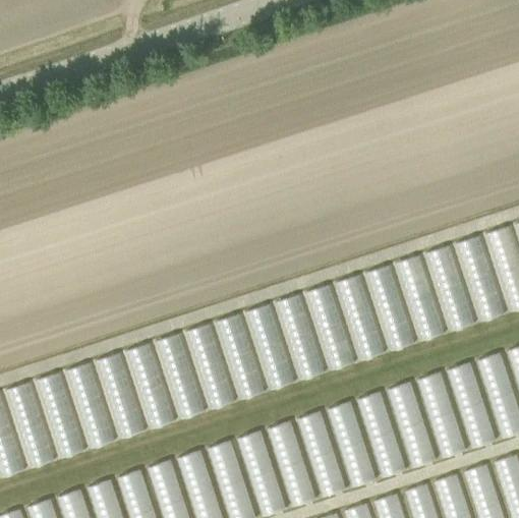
[(334,283),(358,360),(518,309),(518,222),(512,225),(512,226),(481,235),(451,244),(421,254),(392,264),(392,265),(361,274),(334,283)]
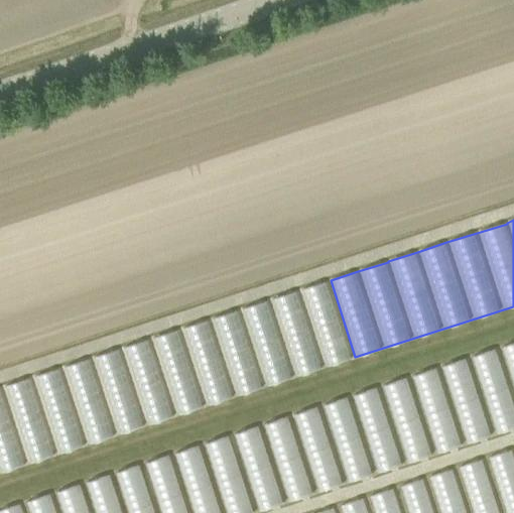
[(127,347),(147,421),(351,366),(328,282),(299,289),(300,291),(269,299),(269,301),(240,309),(240,310),(210,319),(210,321),(179,329),(180,331),(150,339),(150,340),(127,347)]
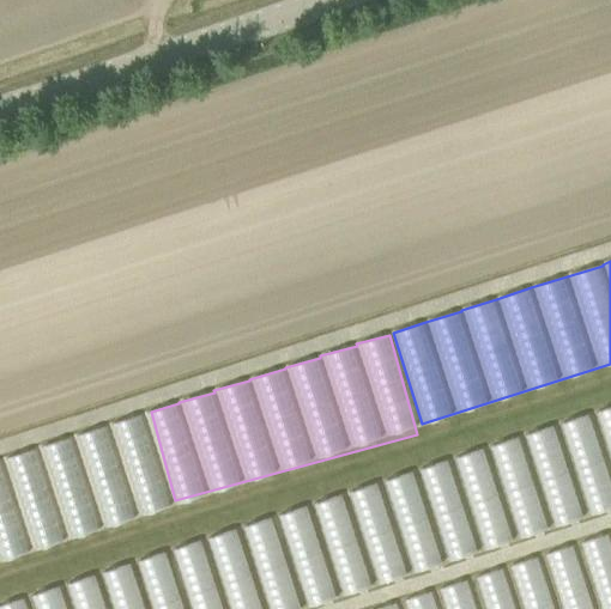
[(243,524),(267,608),(284,608),(610,515),(610,407),(592,413),(593,414),(557,424),(558,426),(487,446),(488,450),(380,481),(381,485),(243,524)]
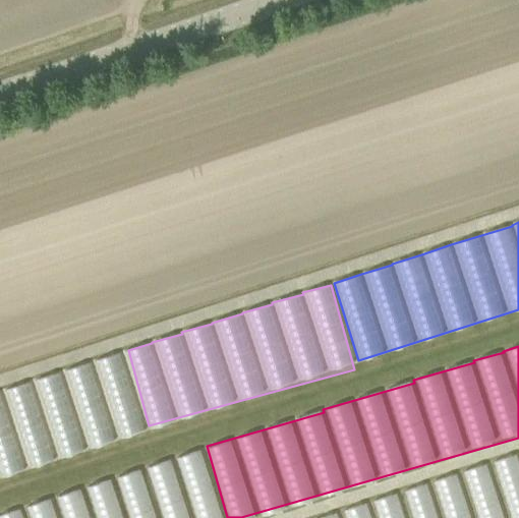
[(87,450),(142,435),(120,354),(92,361),(93,362),(65,369),(87,450)]
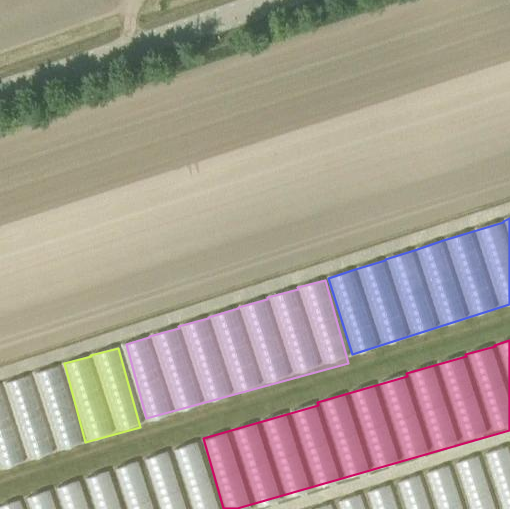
[(37,372),(55,451),(80,446),(62,366),(37,372)]
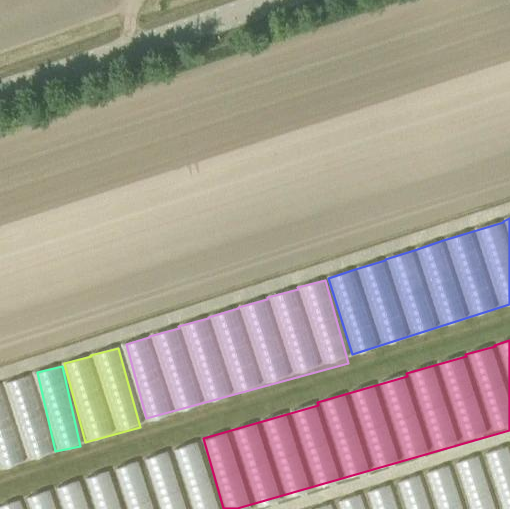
[(29,462),(53,455),(30,375),(5,383),(29,462)]
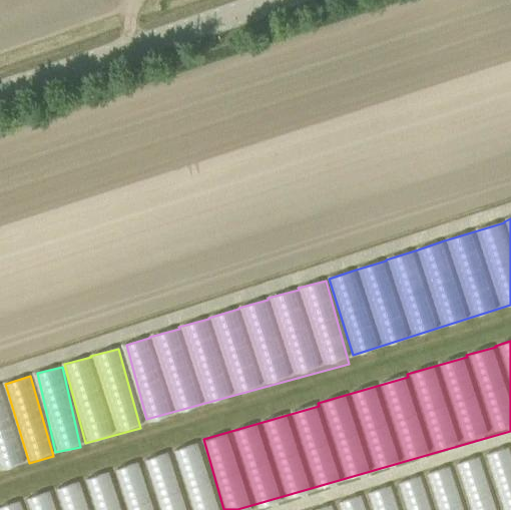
[(0,471),(22,466),(3,387),(0,387),(0,471)]
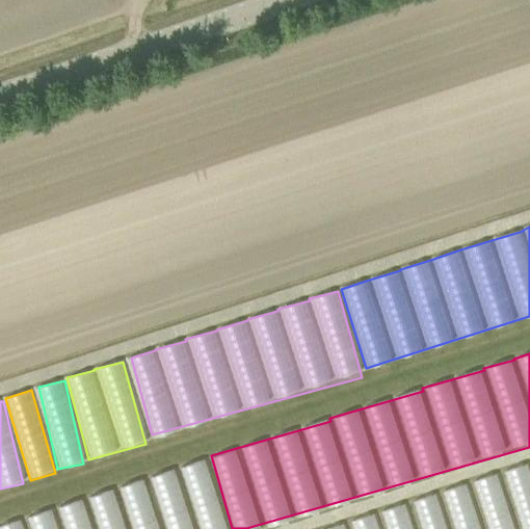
[(179,468),(200,528),(226,528),(203,459),(179,468)]
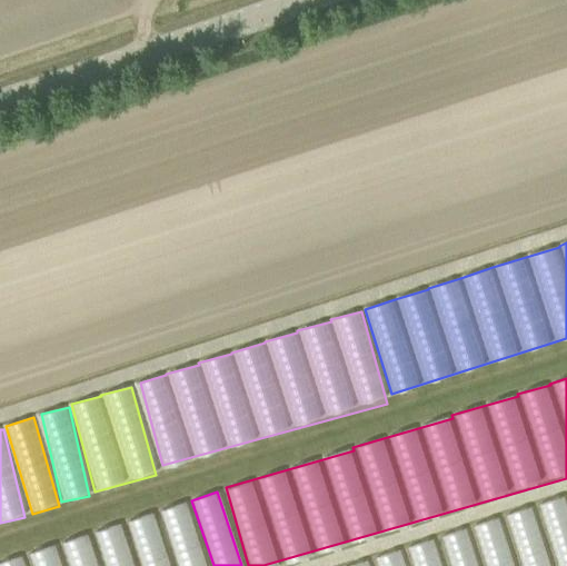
[(539,505),(556,565),(566,565),(566,498),(566,497),(539,505)]
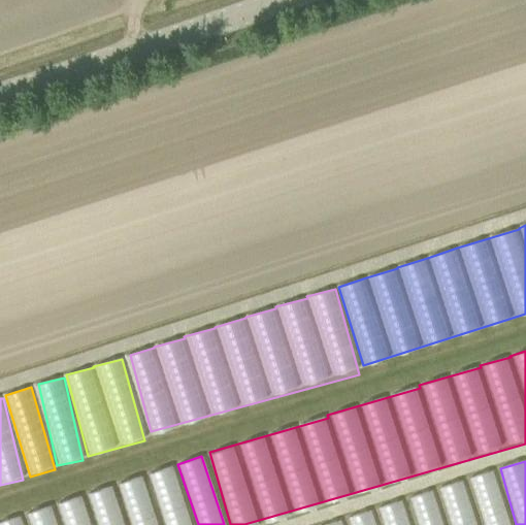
[(149,474),(164,524),(190,524),(172,466),(149,474)]
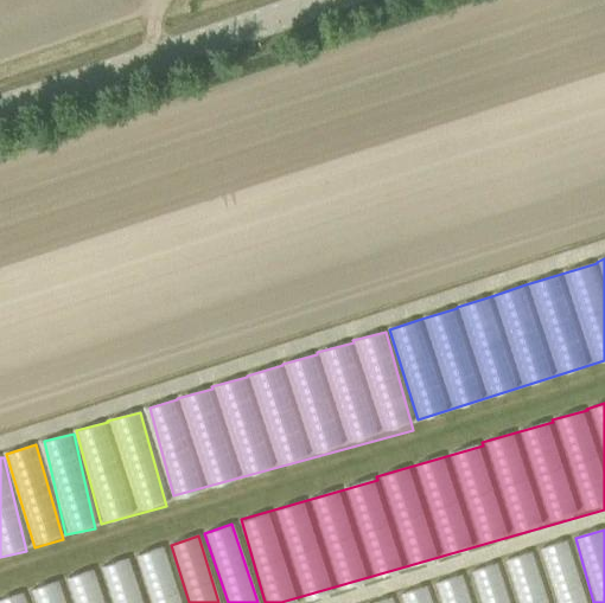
[(587,602),(571,540),(541,549),(555,602),(587,602)]
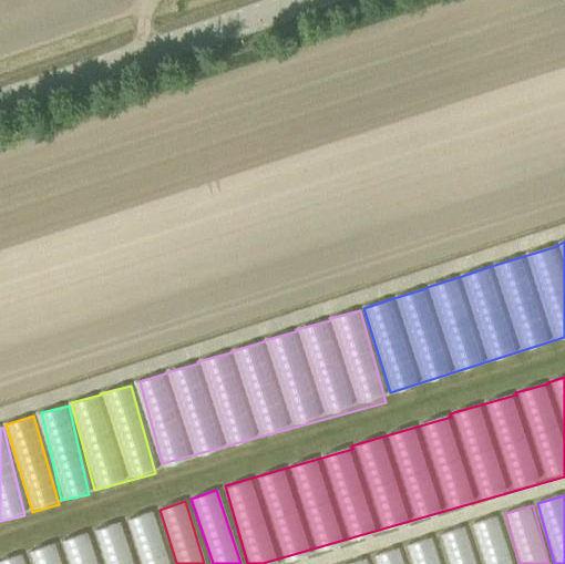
[(248,563),(230,514),(226,516),(243,563),(248,563)]
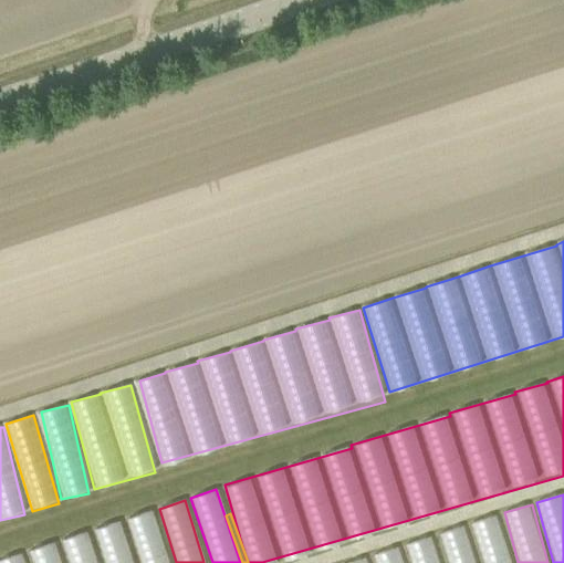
[(512,562),(497,515),(468,525),(436,537),(403,546),(371,556),(352,562),(512,562)]
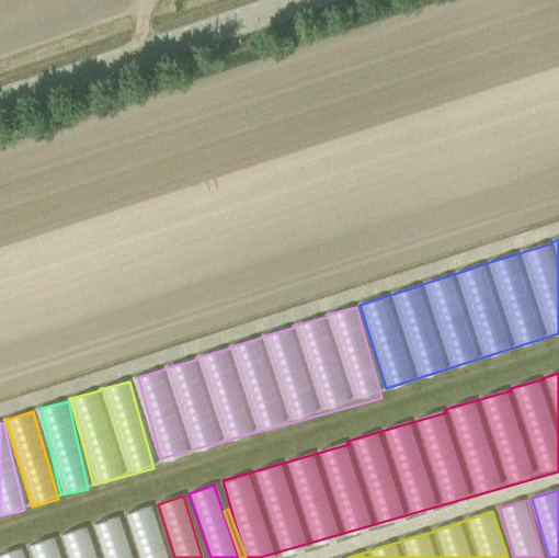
[(90,526),(61,535),(67,557),(132,557),(121,517),(90,526)]
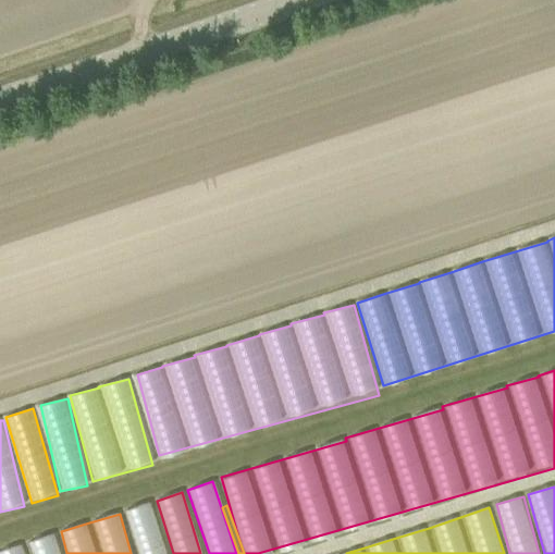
[(61,553),(56,534),(28,542),(31,553),(61,553)]
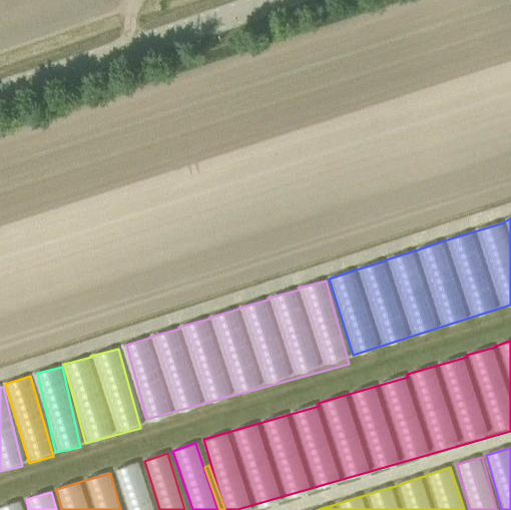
[(21,509),(19,501),(0,507),(0,509),(21,509)]
